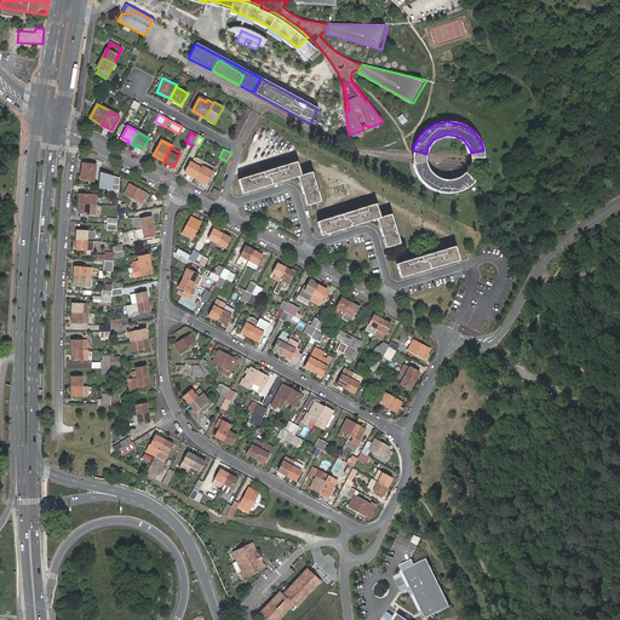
[(185,174),(195,179),(196,177),(205,162),(197,159),(194,165),(191,164),(185,174)]
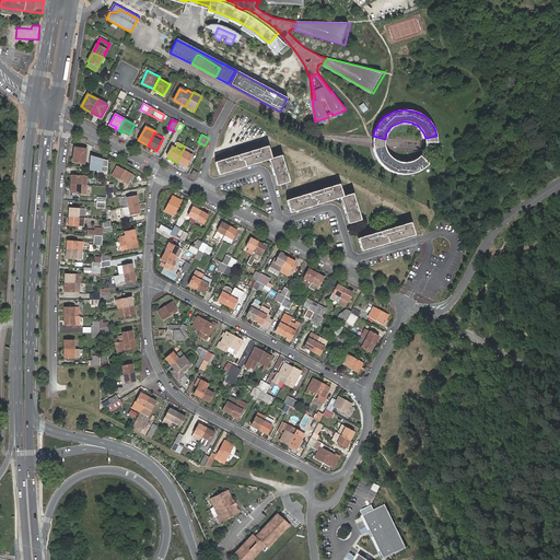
[(84,164),(85,150),(81,149),(81,147),(76,147),(73,163),(84,164)]
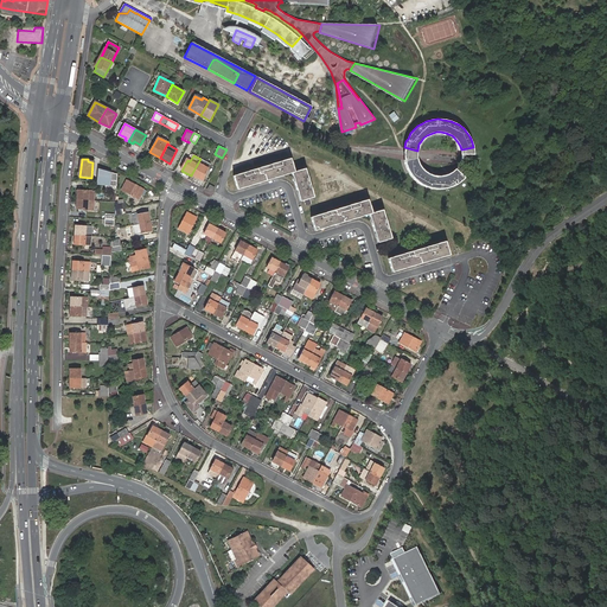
[(211,164),(200,159),(192,173),(204,179),(211,164)]
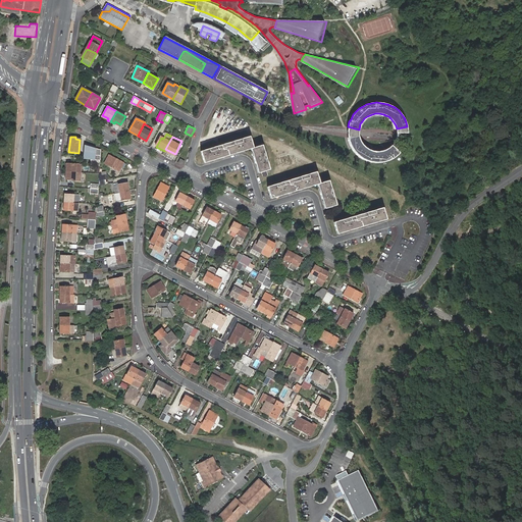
[(355,139),(354,137),(348,138),(348,140),(350,146),(353,150),(356,154),(358,156),(363,159),(368,161),(373,162),(378,163),(383,162),(389,160),(394,158),(398,155),(400,153),(393,147),(390,149),(388,150),(387,151),(383,153),(378,154),(372,153),(367,151),(364,149),(363,148),(360,144),(358,145),(357,145),(356,143),(355,141),(355,139)]
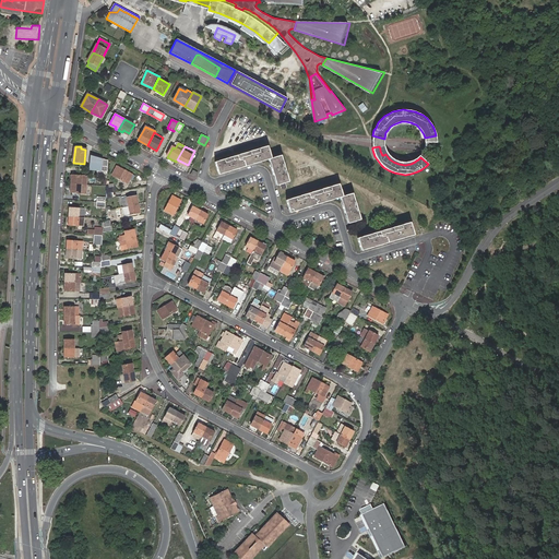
[(215,163),(218,175),(270,161),(277,186),(289,182),(282,157),(272,159),(269,147),(215,163)]
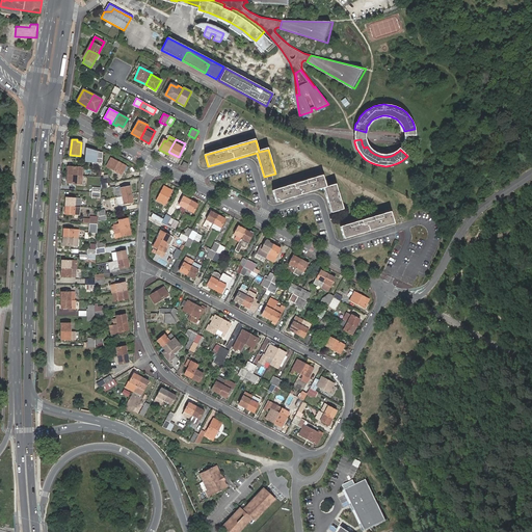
[(86,149),(85,162),(94,163),(102,164),(103,153),(86,149)]
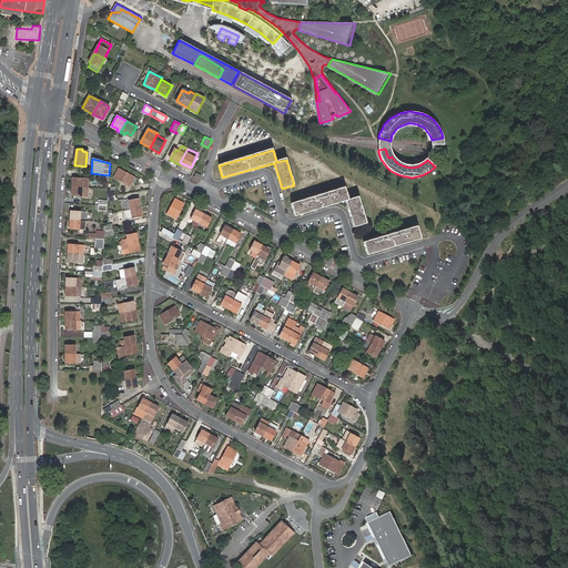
[(113,179),(129,188),(134,178),(119,169),(113,179)]
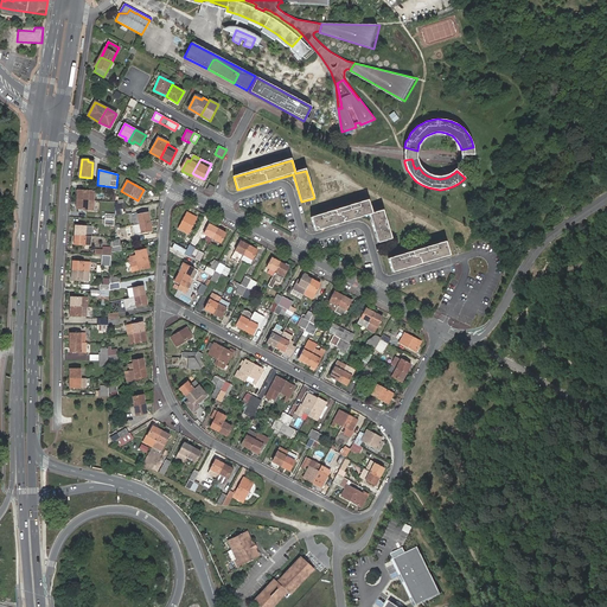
[(78,190),(77,200),(94,200),(95,191),(78,190)]
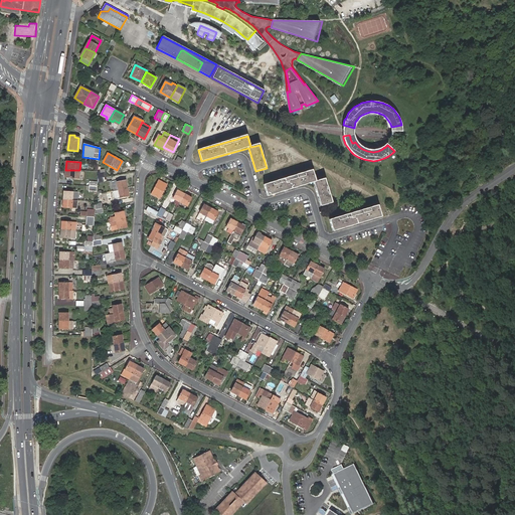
[(79,170),(65,170),(65,178),(79,179),(79,170)]
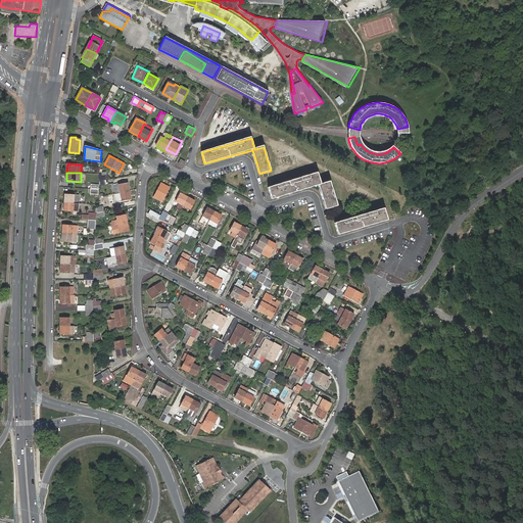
[(272,199),(318,186),(326,209),(337,206),(330,182),(321,185),(317,174),(269,188),(272,199)]
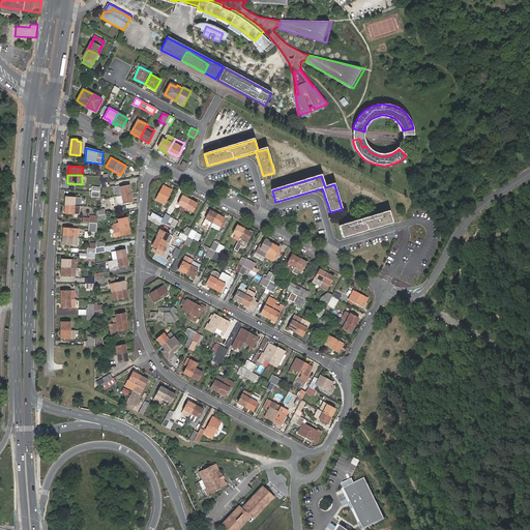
[(117,196),(122,196),(131,194),(129,185),(116,188),(117,196)]
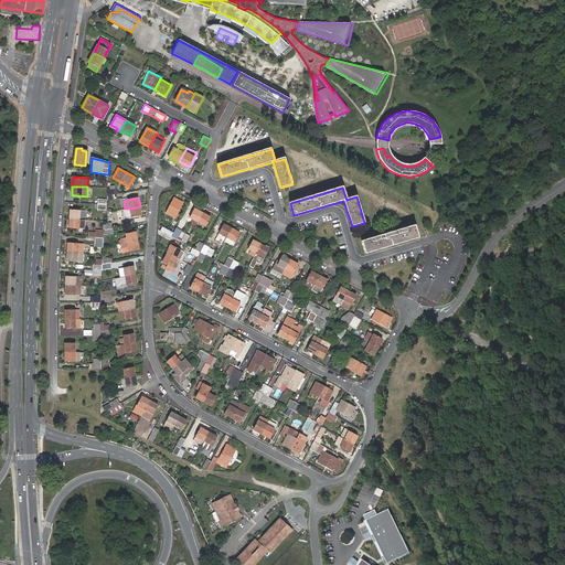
[(173,198),(166,213),(176,219),(183,203),(173,198)]
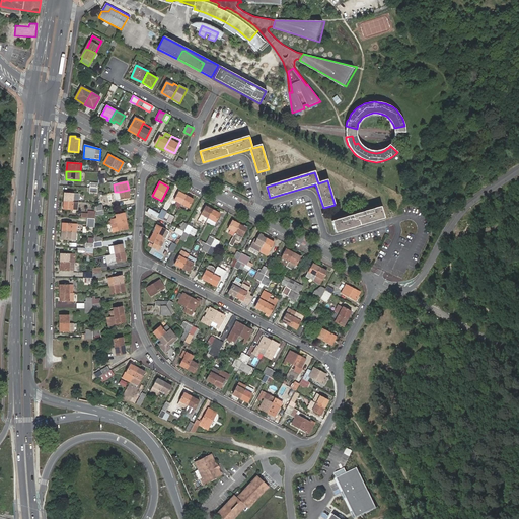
[(129,190),(120,192),(121,200),(130,198),(129,190)]
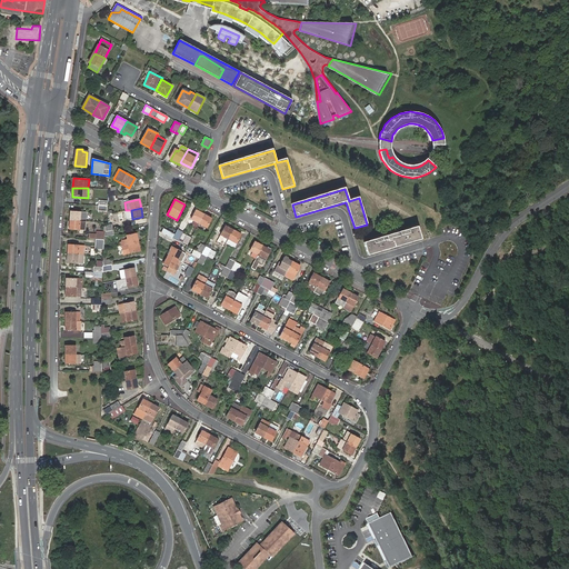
[(199,225),(205,216),(196,210),(191,220),(195,221),(192,226),(197,229),(199,225)]
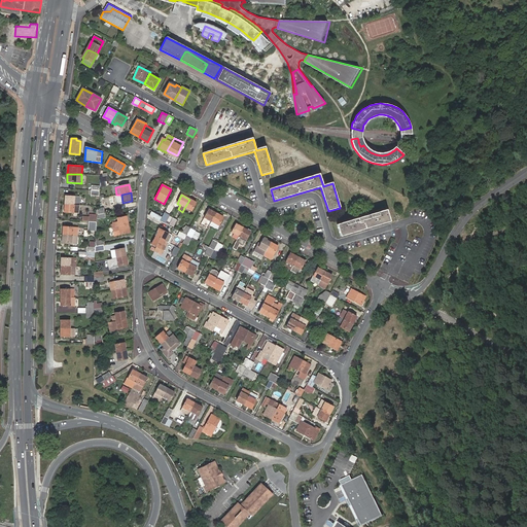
[(197,203),(189,200),(184,208),(191,211),(197,203)]
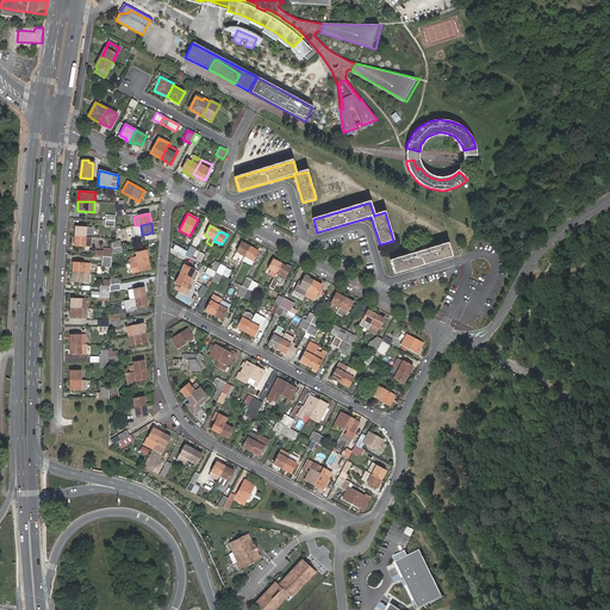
[(86,237),(75,236),(75,247),(92,248),(93,237),(92,237),(86,237)]
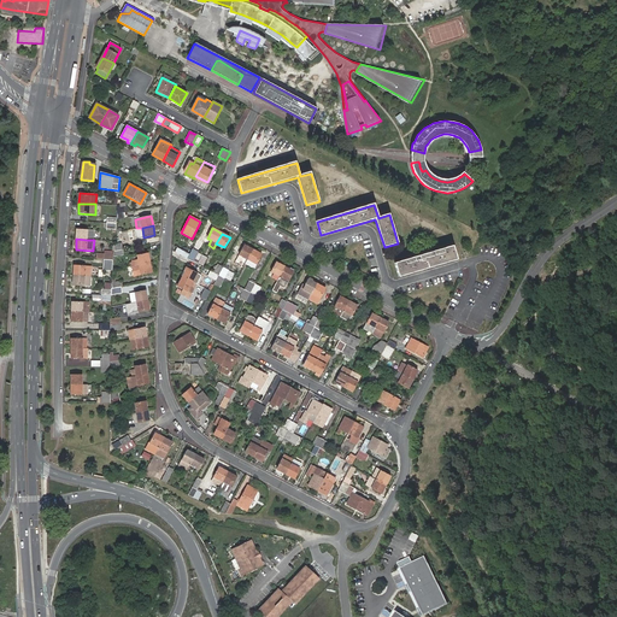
[(239,256),(248,260),(253,251),(245,246),(239,256)]
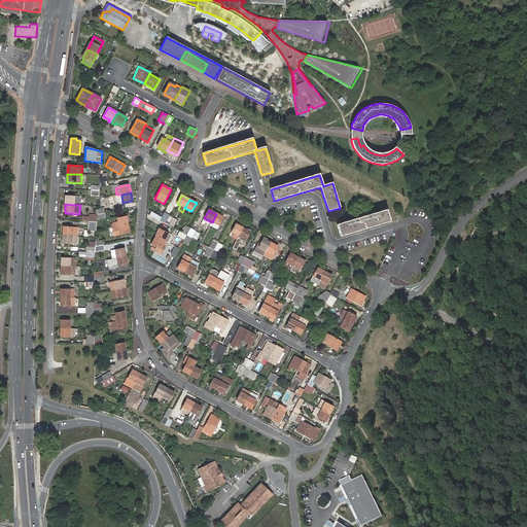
[(341,237),(390,222),(387,210),(338,225),(341,237)]
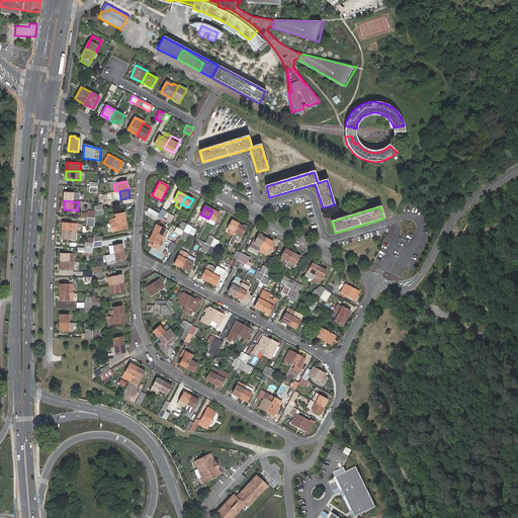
[(147,211),(158,218),(160,213),(154,210),(149,207),(147,211)]
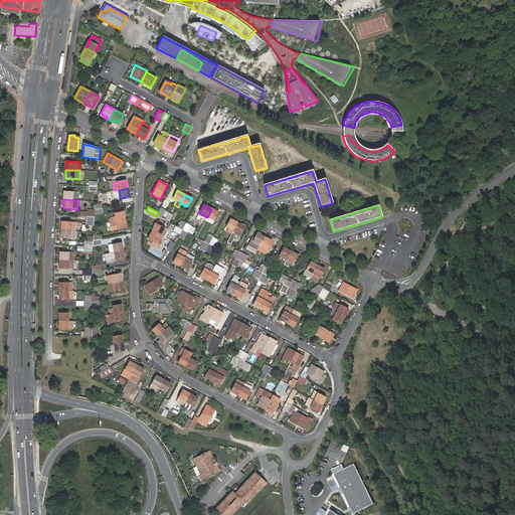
[(159,212),(157,216),(161,218),(166,210),(161,208),(159,212)]
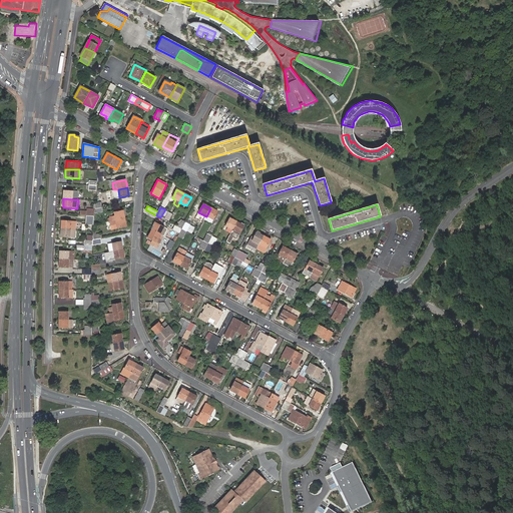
[(210,208),(206,216),(213,219),(217,211),(210,208)]
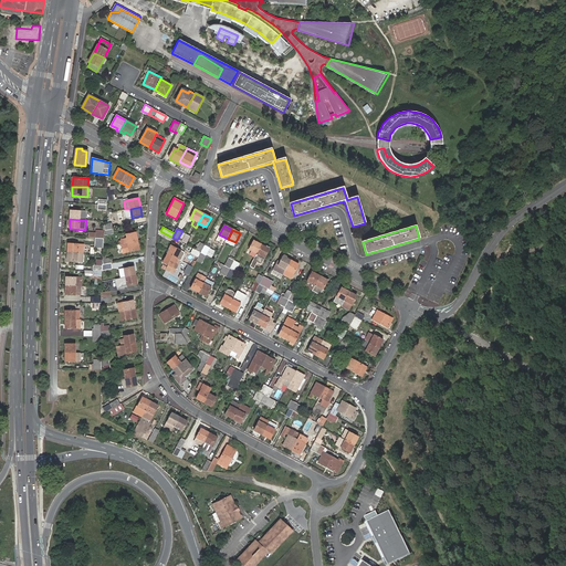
[(122,240),(123,244),(128,243),(138,241),(136,232),(126,234),(127,239),(122,240)]
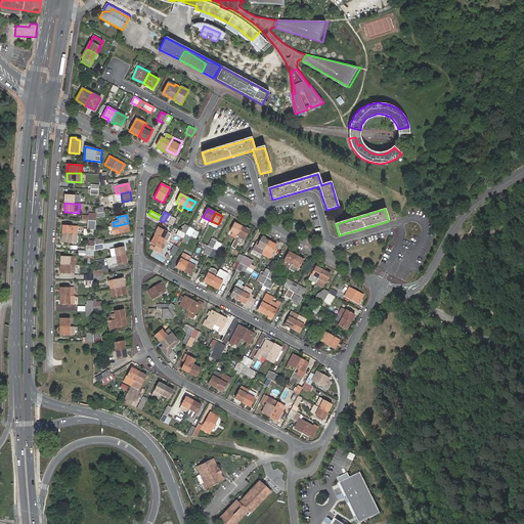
[(129,231),(128,223),(119,225),(120,233),(129,231)]
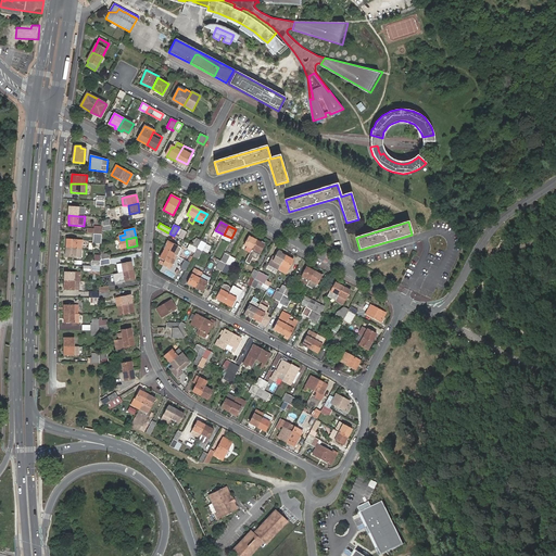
[(252,250),(256,241),(249,237),(244,245),(252,250)]
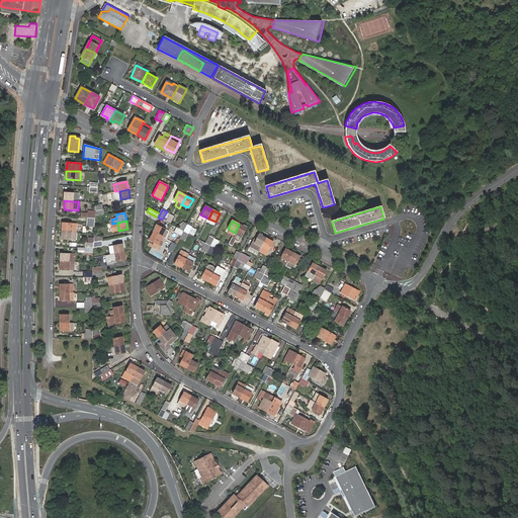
[(184,232),(188,225),(183,222),(180,230),(184,232)]
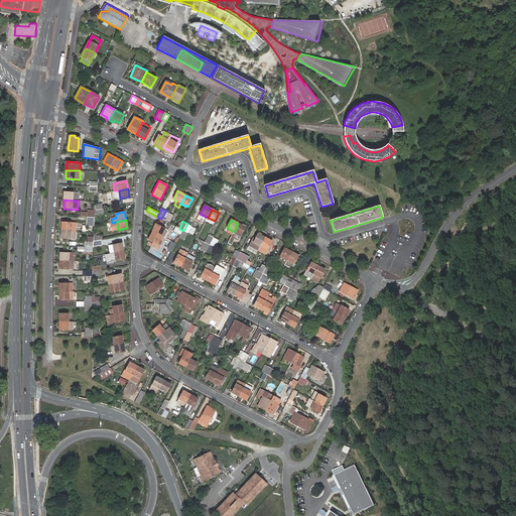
[(62,222),(61,230),(77,231),(77,223),(62,222)]
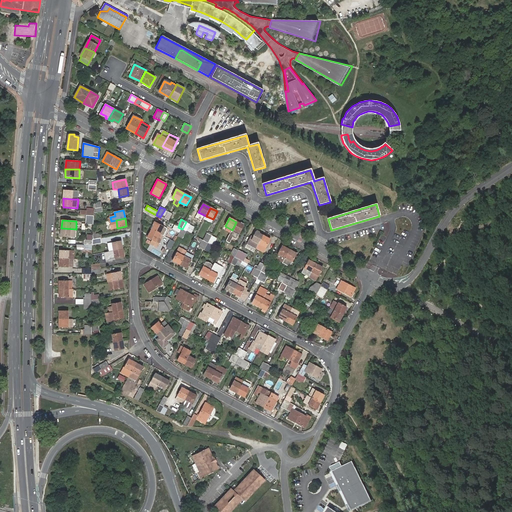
[(163,235),(163,236),(167,228),(155,222),(151,229),(163,235)]
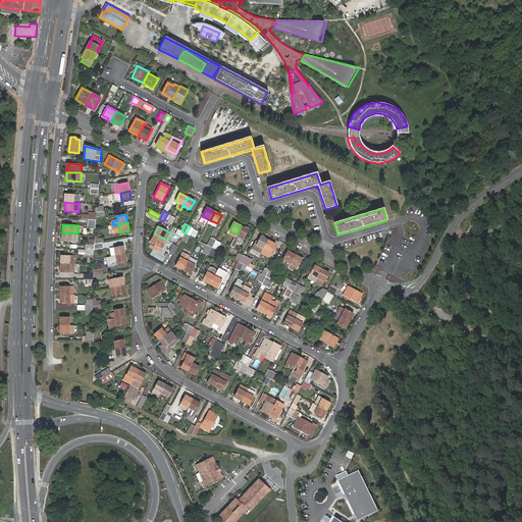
[(249,229),(241,226),(237,235),(230,246),(235,247),(237,243),(241,245),(249,229)]
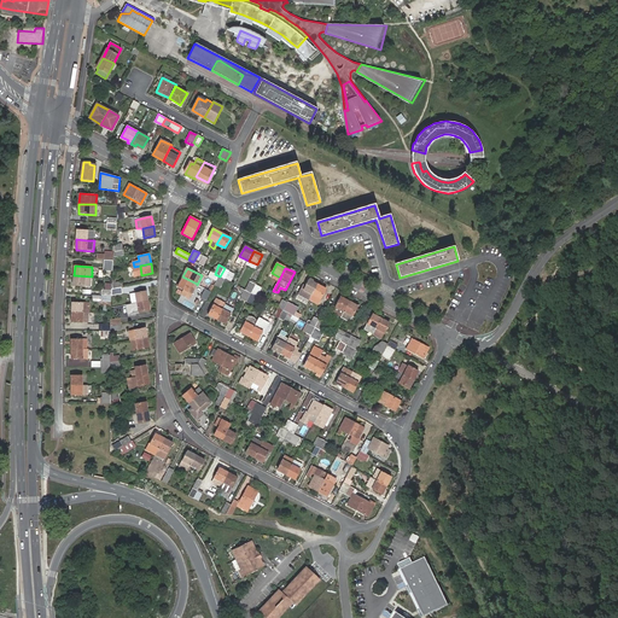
[(234,273),(229,270),(225,279),(231,283),(234,273)]
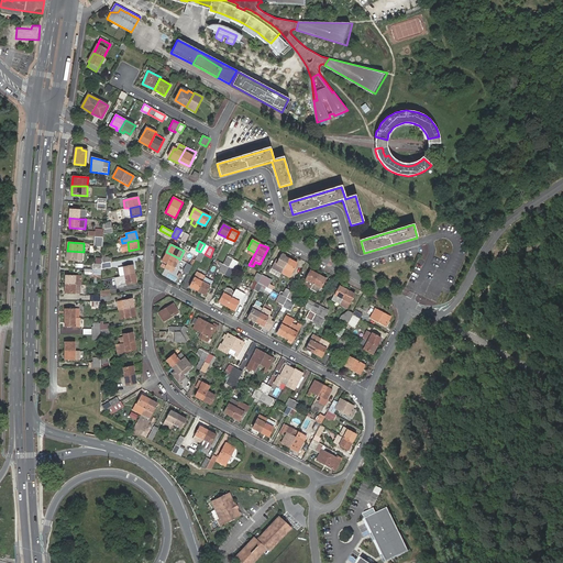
[(84,252),(67,251),(67,261),(83,262),(84,252)]
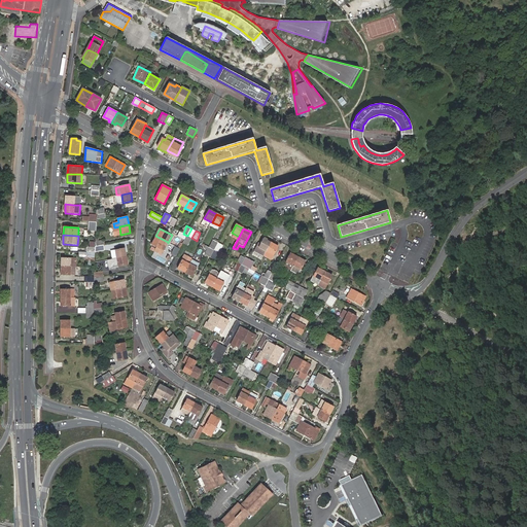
[(168,242),(155,236),(151,244),(156,247),(155,251),(162,254),(168,242)]
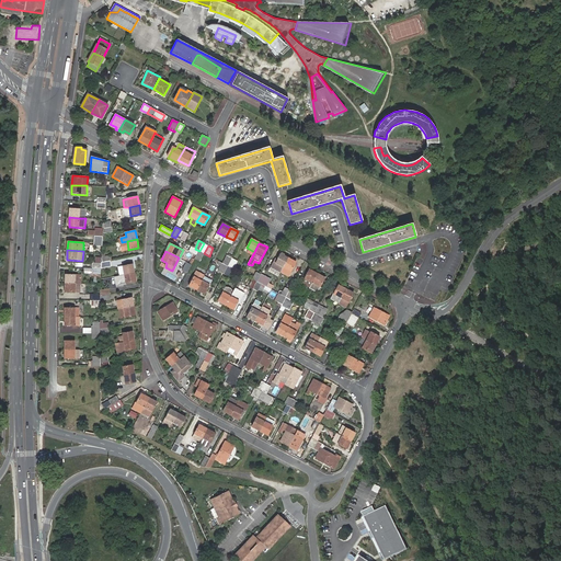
[(282,272),(288,259),(284,256),(284,254),(282,253),(281,254),(277,260),(276,262),(274,261),(271,267),(281,273),(282,272)]
